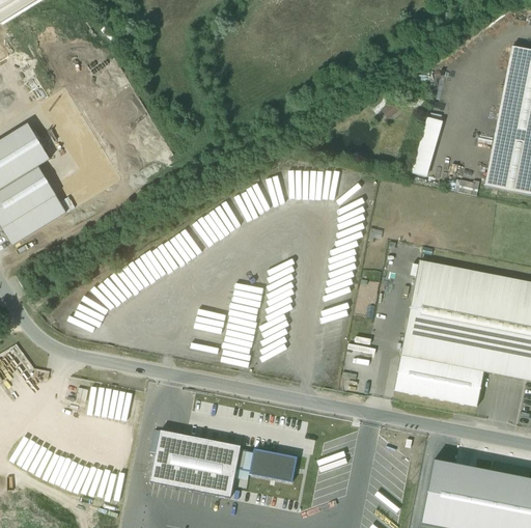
[(484,186),(530,193),(530,48),(511,45),(484,186)]
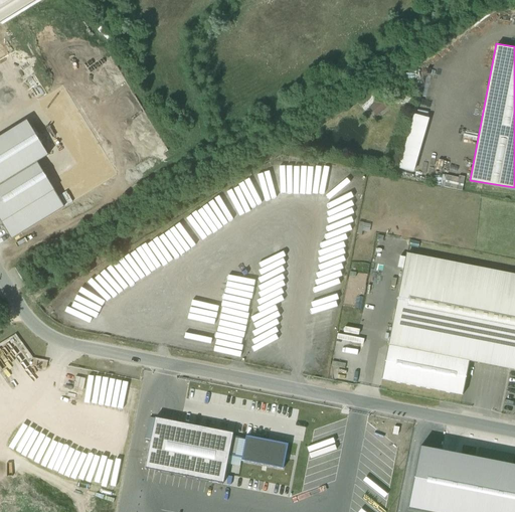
[(377,114),(387,104),(379,96),(369,106),(377,114)]
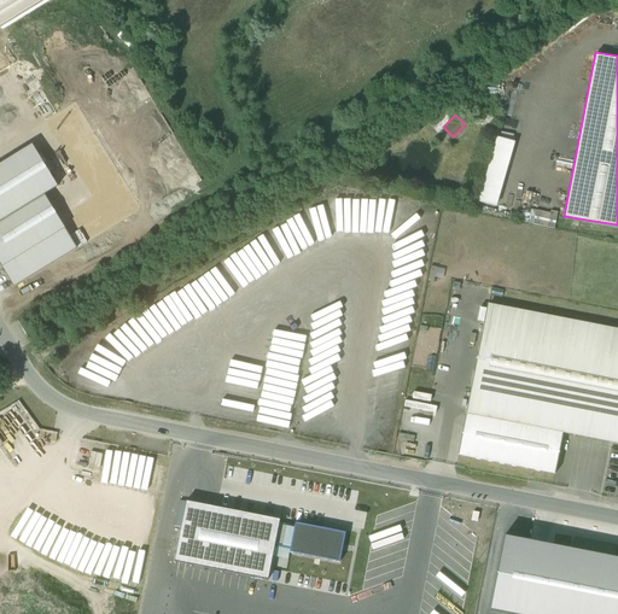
[(497,205),(513,139),(495,134),(479,200),(497,205)]
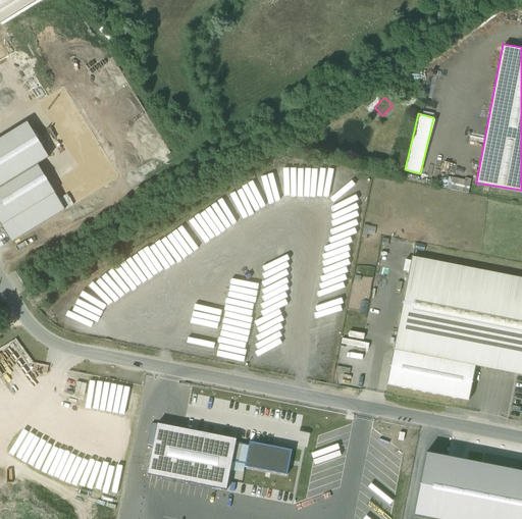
[(28,120),(0,137),(0,222),(10,241),(65,208),(37,162),(49,156),(28,120)]
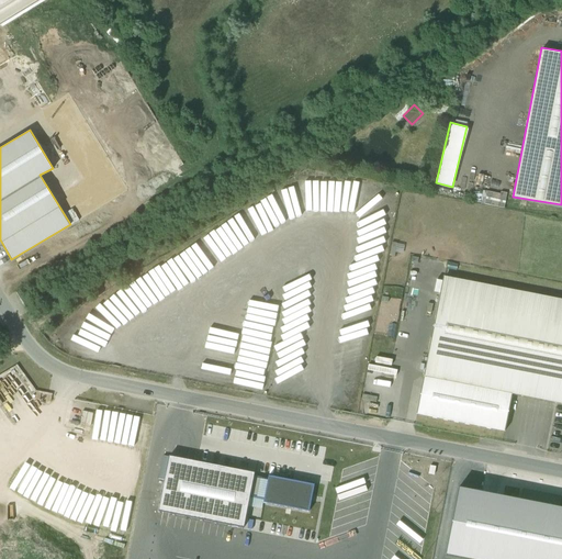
[(104,325),(150,300),(142,283),(145,281),(141,272),(91,300),(104,325)]
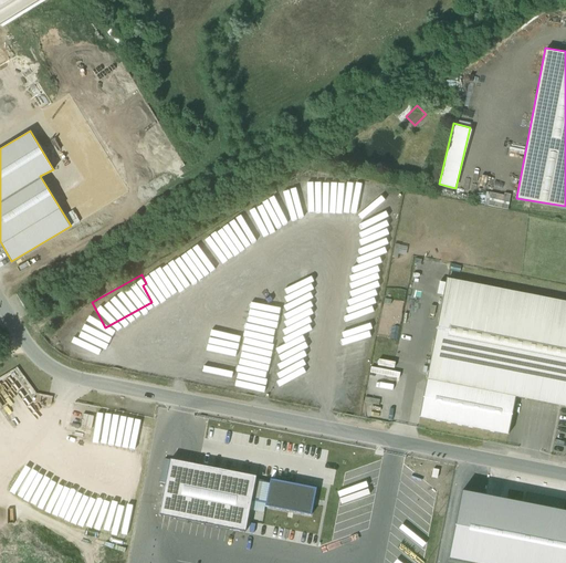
[(565,300),(447,278),(419,416),(507,433),(515,393),(565,403),(565,300)]
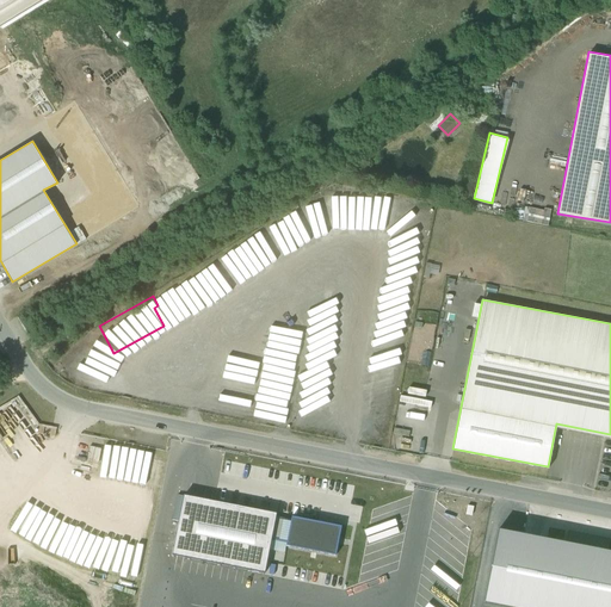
[(245,569),(264,574),(271,538),(276,516),(276,514),(186,497),(184,497),(172,553),(176,555),(245,569)]
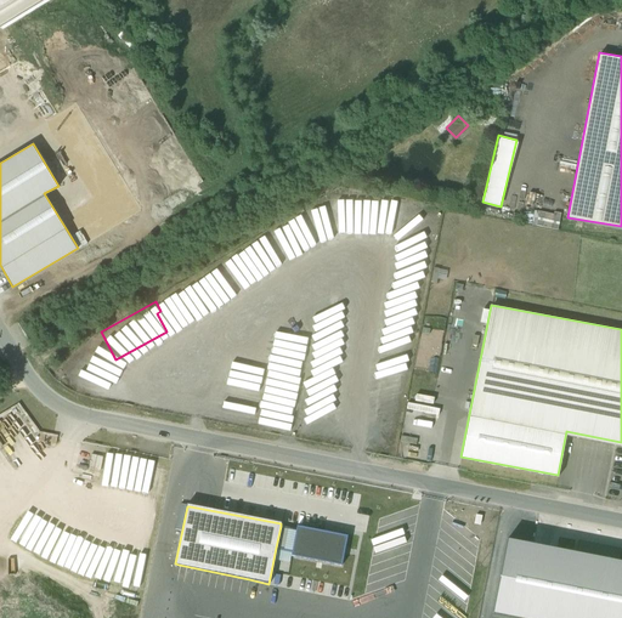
[(297,528),(281,526),(276,548),(293,551),(297,528)]
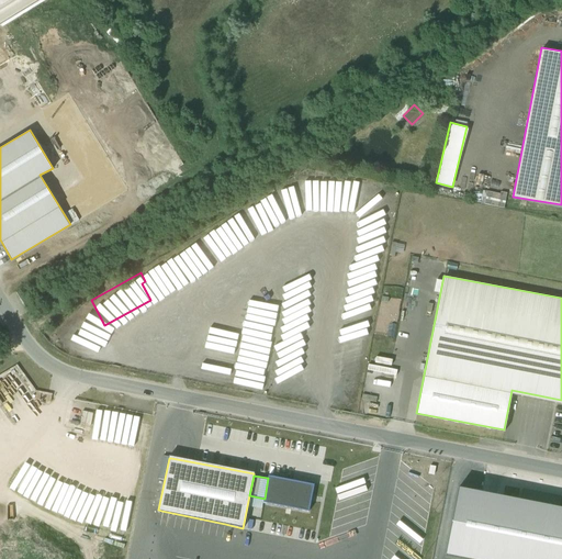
[(269,476),(268,478),(265,499),(263,502),(310,511),(314,484),(292,480),(269,476)]
